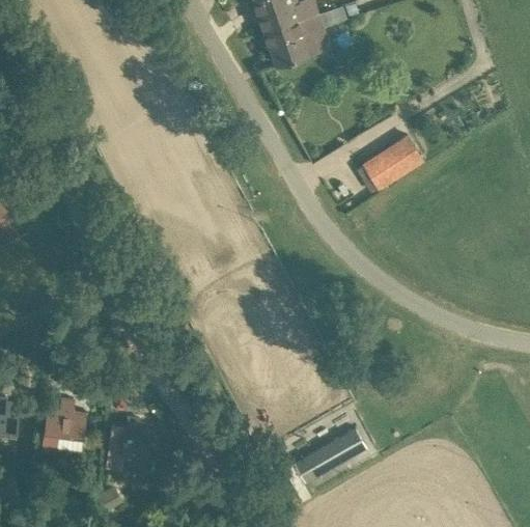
[(254,0),(255,2),(251,6),(254,14),(259,15),(267,36),(262,39),(266,48),(271,49),(277,66),(330,48),(314,2),(300,7),(297,0),(254,0)]
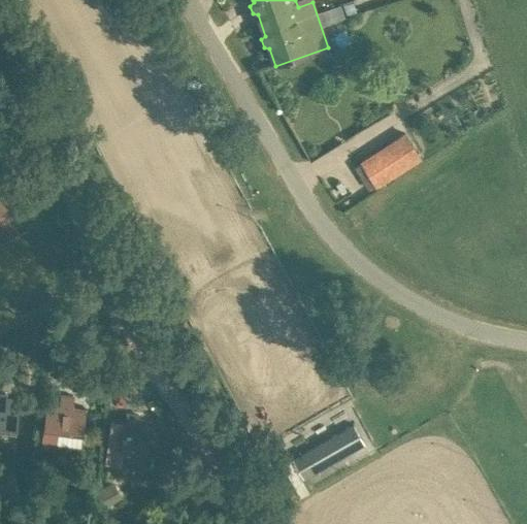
[(395,142),(361,164),(376,190),(410,167),(395,142)]
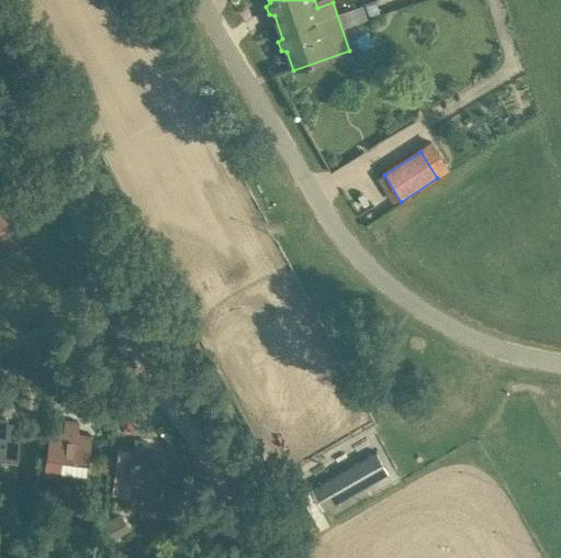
[(0,462),(18,466),(19,457),(19,452),(21,438),(21,435),(8,434),(9,424),(0,423),(0,462)]
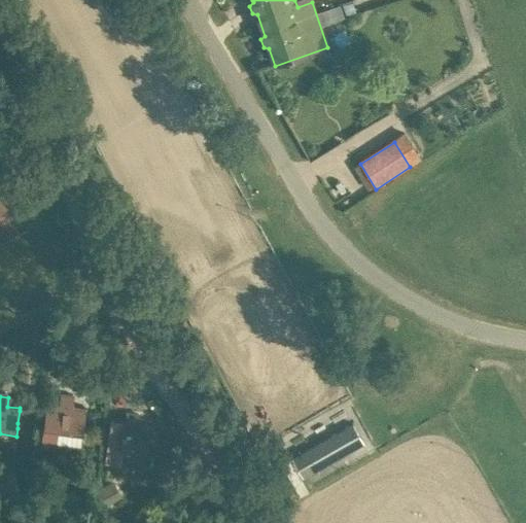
[(82,439),(86,411),(73,409),(74,401),(62,398),(61,408),(44,405),(41,443),(58,444),(58,436),(82,439)]
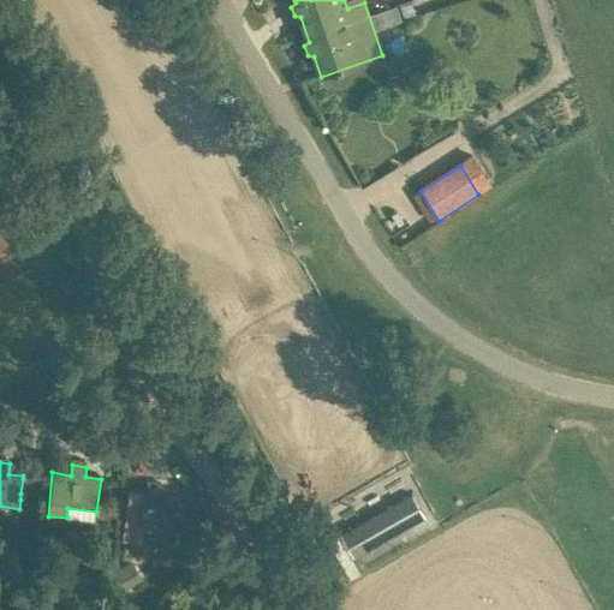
[(130,494),(123,543),(141,545),(142,530),(143,530),(171,533),(176,501),(161,498),(162,489),(148,486),(147,496),(130,494)]
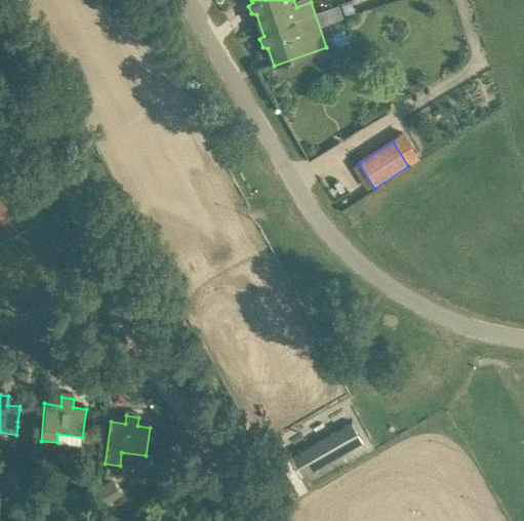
[(292,459),(303,478),(362,444),(352,426),(292,459)]
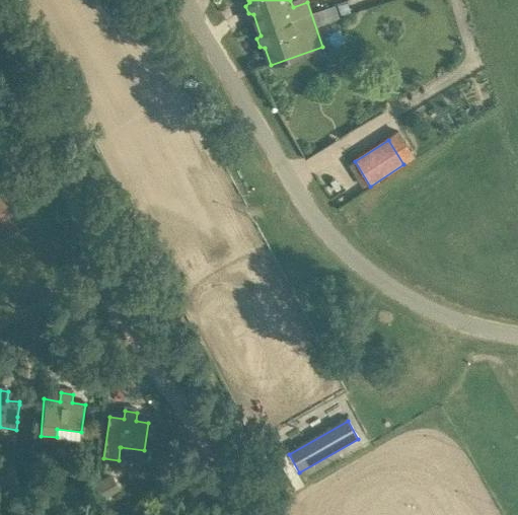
[(109,479),(95,487),(103,501),(118,493),(109,479)]
